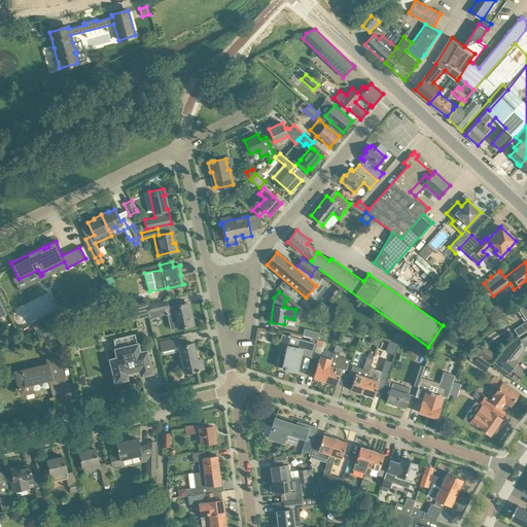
[(157,303),(148,305),(149,312),(165,309),(166,312),(166,314),(169,314),(173,329),(194,324),(191,316),(189,316),(186,304),(169,308),(167,301),(157,303)]
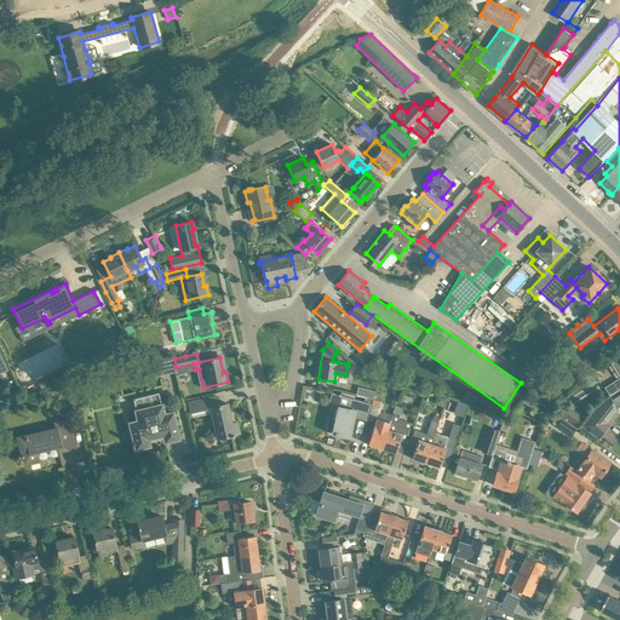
[(173,356),(144,363),(145,369),(153,367),(155,377),(177,372),(176,371),(173,356)]
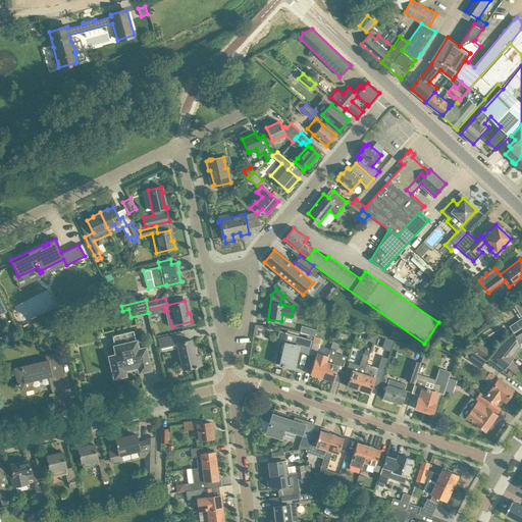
[(512,324),(509,326),(514,333),(521,327),(521,300),(514,305),(515,307),(518,311),(521,317),(512,324)]
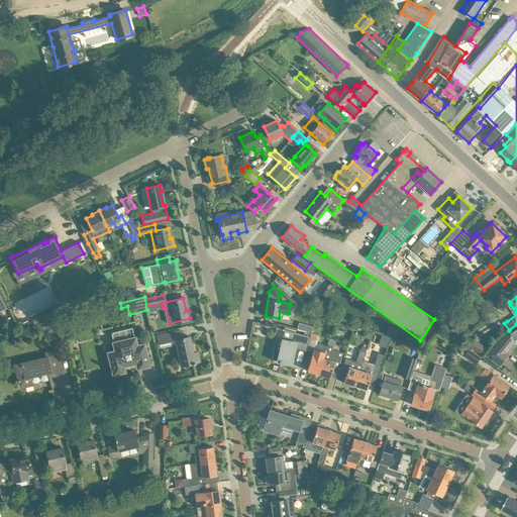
[(49,307),(30,316),(35,326),(55,316),(49,307)]
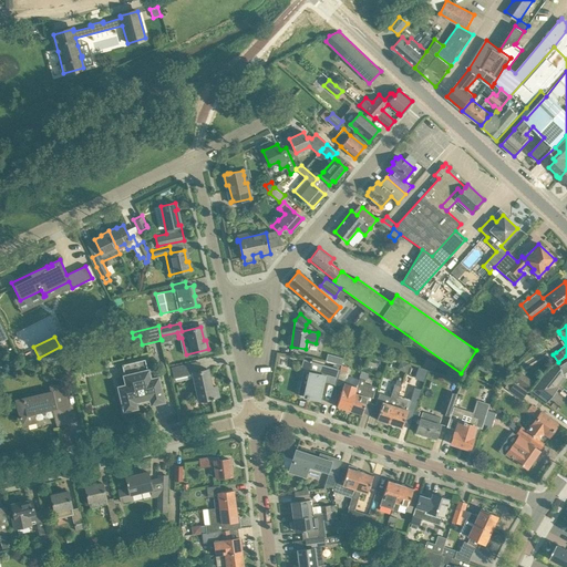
[(333,356),(332,362),(340,364),(342,358),(333,356)]
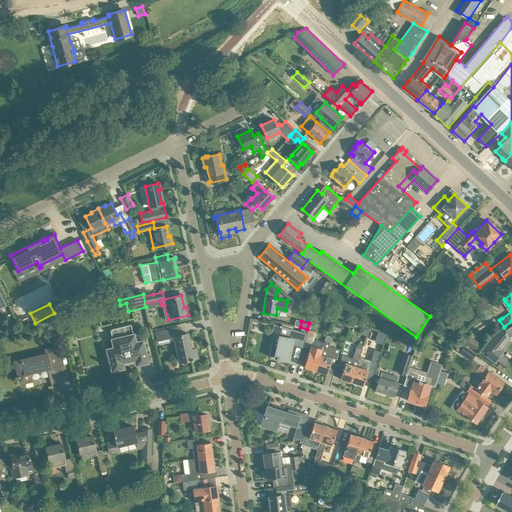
[(63,323),(56,324),(58,331),(65,329),(63,323)]
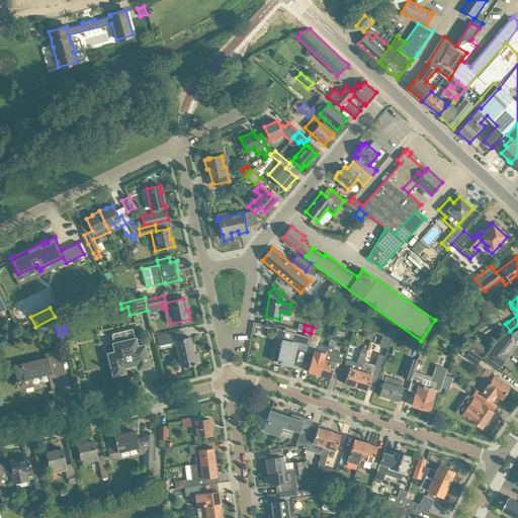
[(111,371),(113,376),(126,372),(124,367),(127,367),(127,368),(134,366),(134,365),(137,365),(138,370),(151,367),(145,343),(138,345),(136,337),(135,337),(133,328),(111,333),(113,342),(112,342),(114,351),(107,352),(111,369),(110,369),(110,371),(111,371)]
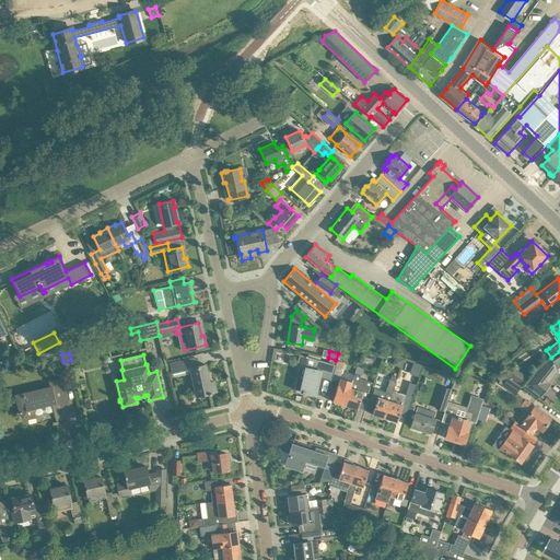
[(305,357),(300,354),(298,363),(301,364),(299,375),(304,376),(301,392),(302,392),(304,393),(304,392),(315,394),(319,375),(331,380),(337,361),(330,359),(329,362),(306,356),(305,357)]
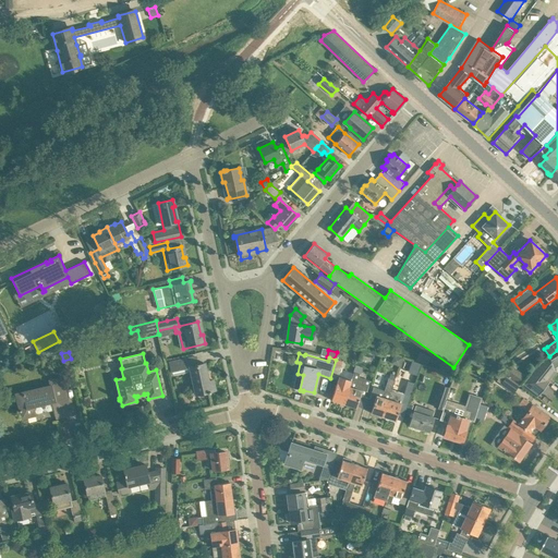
[(173,375),(191,372),(196,393),(208,391),(208,392),(210,392),(210,391),(215,390),(213,380),(208,381),(204,363),(203,363),(197,364),(196,356),(170,362),(171,372),(172,371),(173,375)]
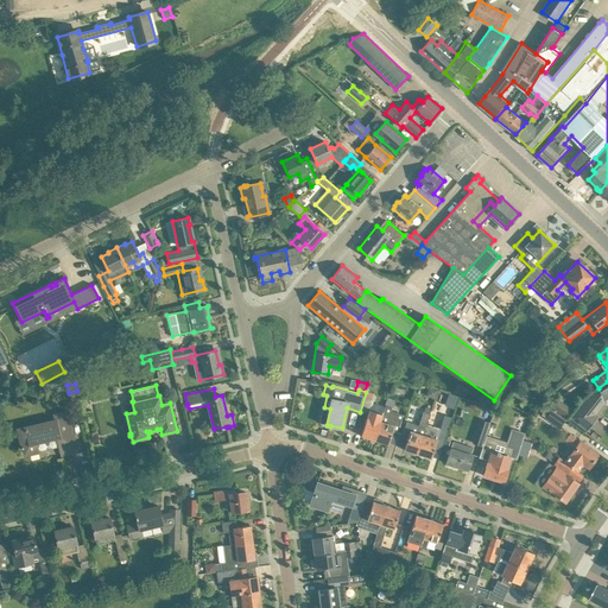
[(603,401),(600,392),(599,388),(589,394),(570,417),(587,430),(597,417),(595,415),(605,404),(603,401)]
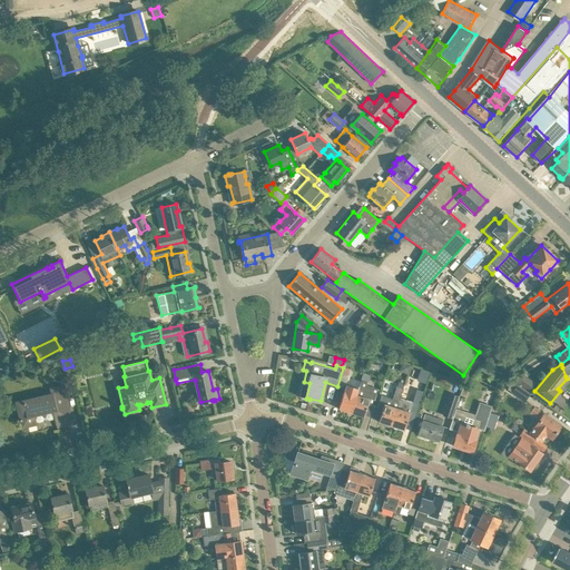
[(351,413),(359,387),(346,384),(350,374),(349,373),(350,370),(343,367),(337,386),(345,389),(338,409),(351,413)]
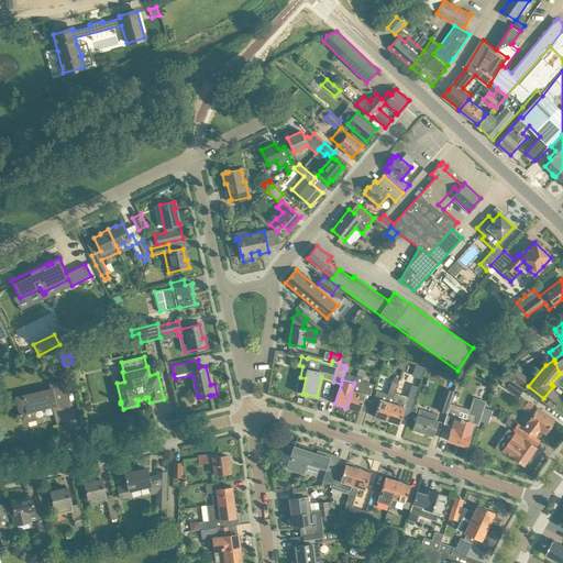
[(354,383),(346,408),(360,411),(363,399),(368,401),(372,389),(367,387),(368,383),(362,381),(363,377),(357,375),(354,383)]
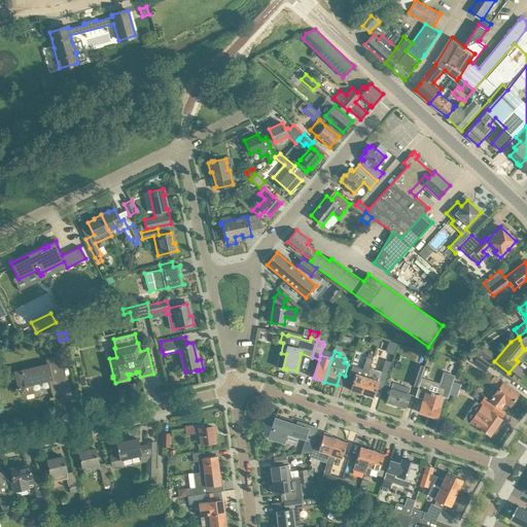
[(490,364),(478,356),(470,351),(467,356),(470,357),(468,359),(472,362),(485,372),(490,364)]
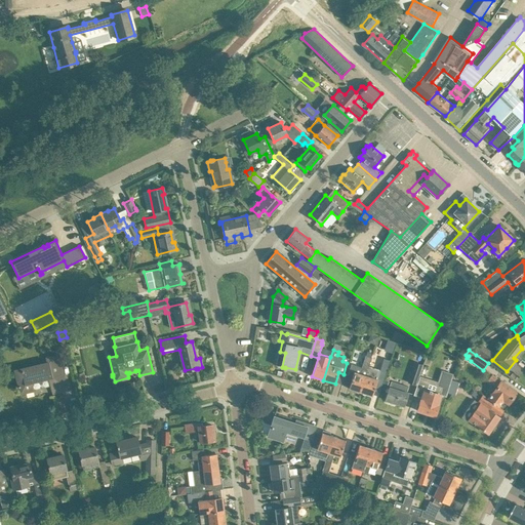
[(477,352),(476,355),(488,363),(494,354),(491,351),(486,358),(477,352)]
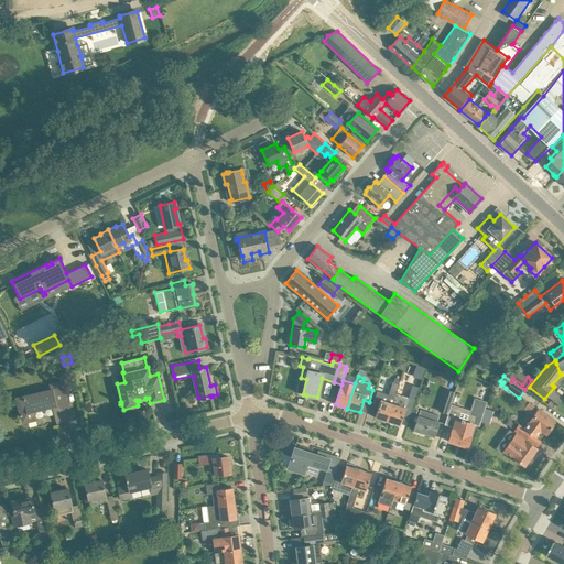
[(73,419),(69,409),(63,380),(49,383),(50,389),(34,393),(22,396),(15,398),(22,422),(36,419),(34,411),(52,407),(56,423),(73,419)]
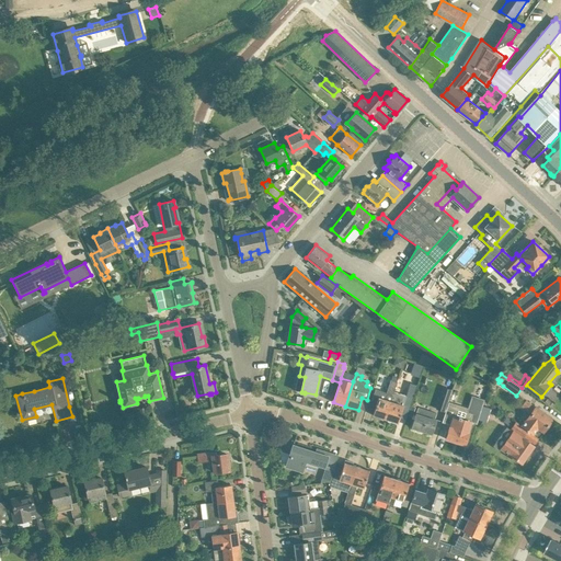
[(396,387),(397,381),(391,379),(387,392),(375,389),(371,401),(376,403),(373,415),(385,419),(392,395),(396,387)]
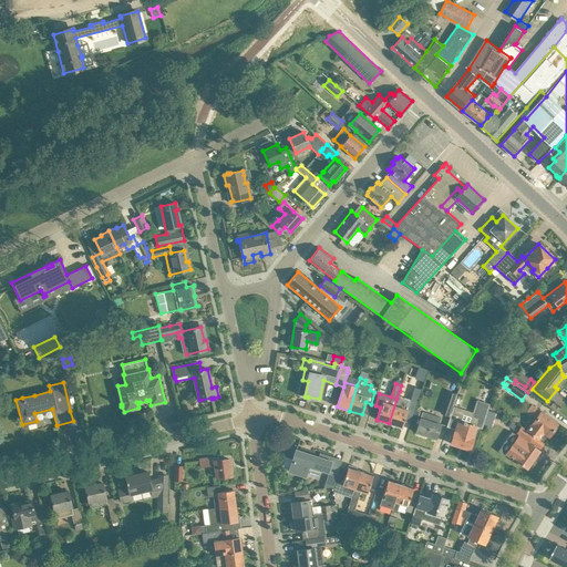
[(397,399),(389,423),(402,428),(405,418),(408,410),(411,400),(418,402),(421,390),(414,387),(410,400),(398,395),(397,399)]
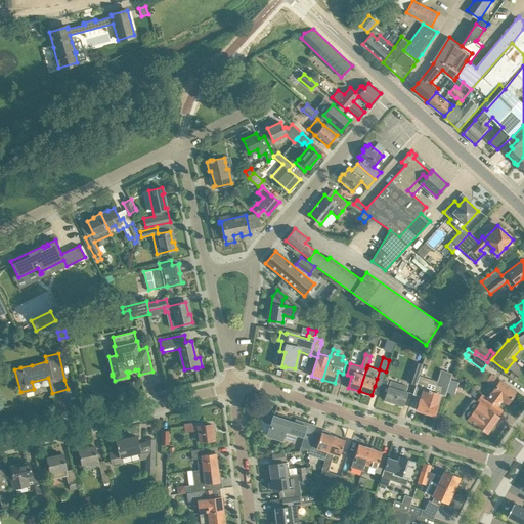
[(415,384),(422,364),(415,361),(407,382),(415,384)]
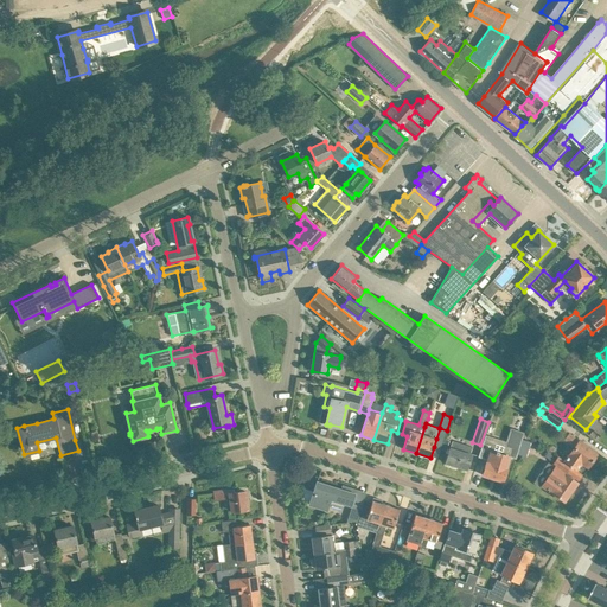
[(485,440),(479,458),(487,460),(486,461),(485,467),(483,466),(480,473),(483,473),(483,474),(503,481),(506,470),(508,468),(505,468),(509,458),(510,455),(516,457),(524,432),(510,427),(504,446),(505,446),(503,453),(491,449),(493,442),(485,440)]
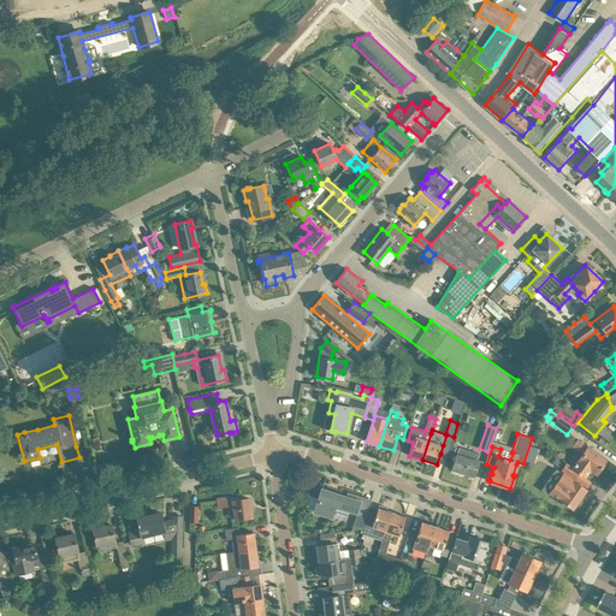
[(606,460),(587,448),(588,446),(578,438),(572,446),(582,454),(578,461),(576,460),(574,463),(569,460),(567,463),(579,473),(585,477),(590,469),(597,474),(606,460)]
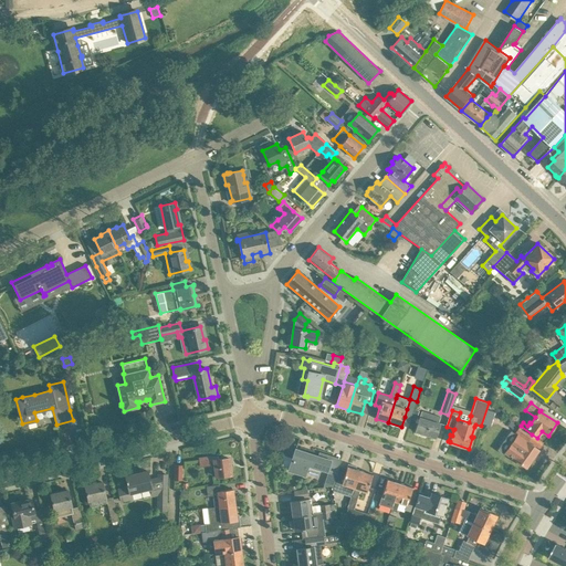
[(440,423),(438,422),(440,416),(421,410),(419,417),(418,420),(415,431),(436,438),(440,423)]
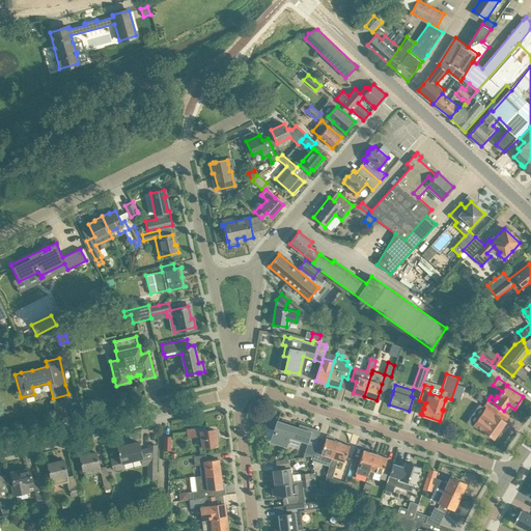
[(494,438),(504,422),(495,415),(499,408),(488,399),(486,401),(479,395),(476,399),(484,404),(483,406),(485,407),(484,408),(479,404),(467,421),(474,426),(475,425),(494,438)]
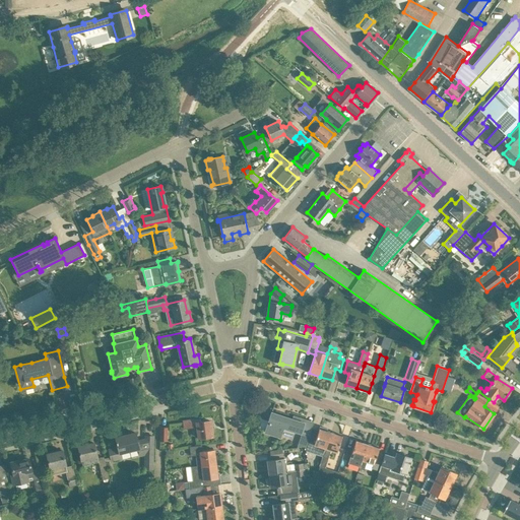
[(301,434),(301,432),(304,423),(304,421),(303,423),(272,412),(271,411),(265,432),(279,437),(282,429),(295,433),(296,431),(300,433),(301,434)]
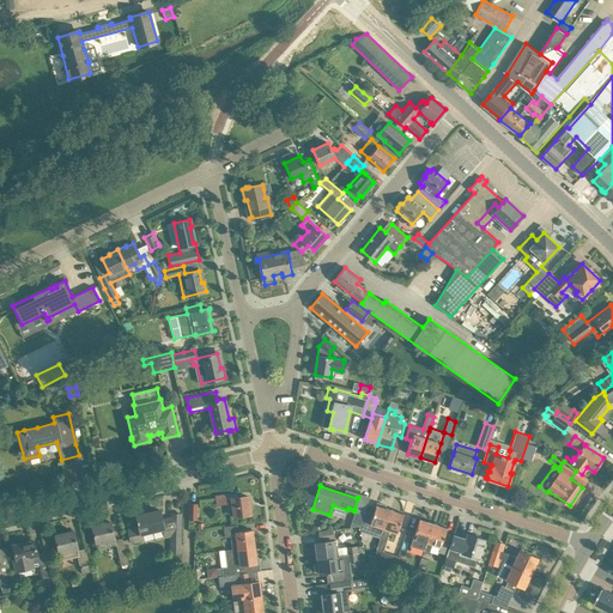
[(235,495),(216,497),(217,504),(232,503),(234,516),(238,516),(250,514),(248,496),(236,497),(235,495)]
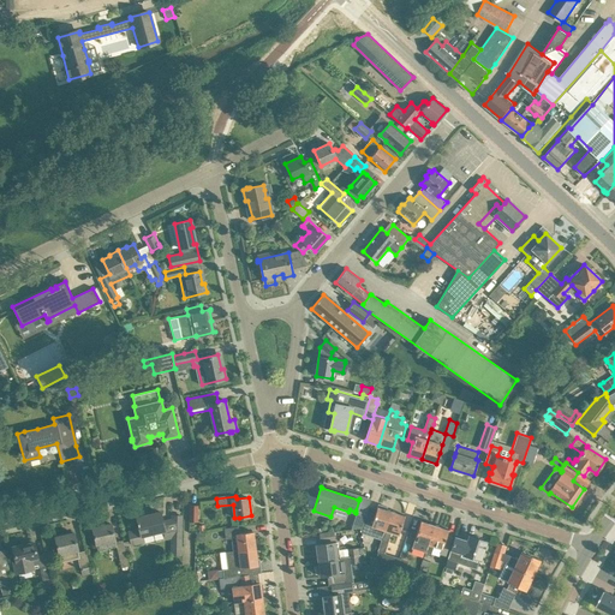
[(384,530),(392,511),(387,509),(387,507),(378,503),(377,506),(374,517),(366,514),(362,527),(360,530),(370,533),(372,526),(384,530)]
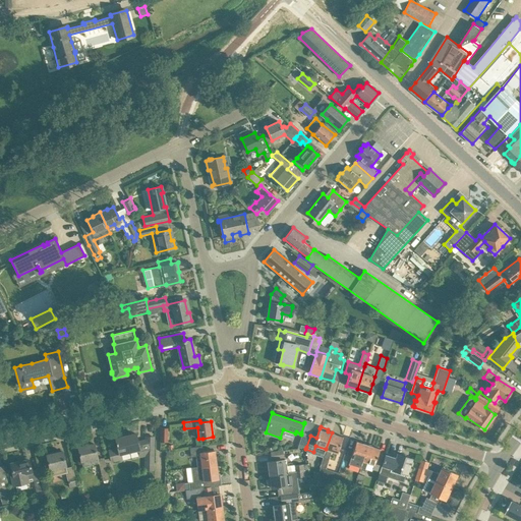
[(306,447),(310,436),(303,432),(298,448),(306,447)]
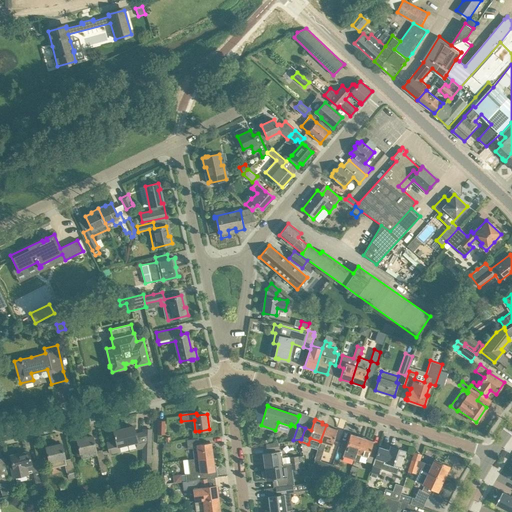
[(326,443),(332,445),(337,429),(326,425),(320,441),(318,449),(323,451),(326,443)]
